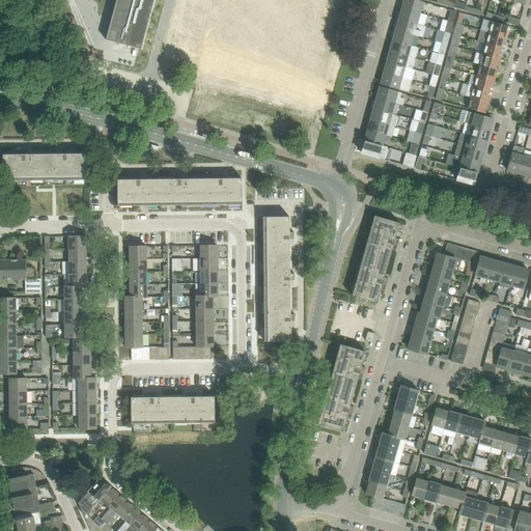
[(116,0),(106,39),(141,49),(154,0),(116,0)]
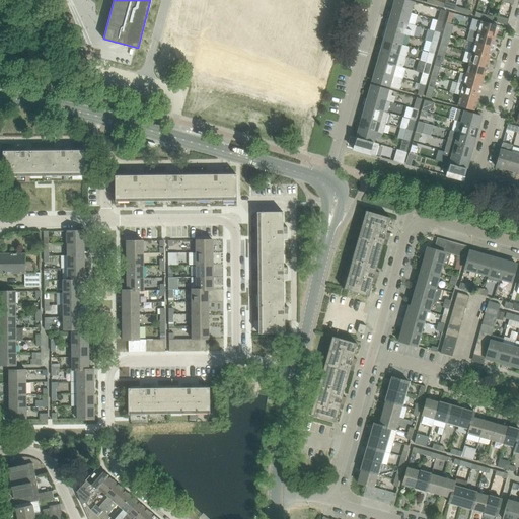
[(406,0),(394,0),(393,8),(410,12),(413,2),(406,0)]
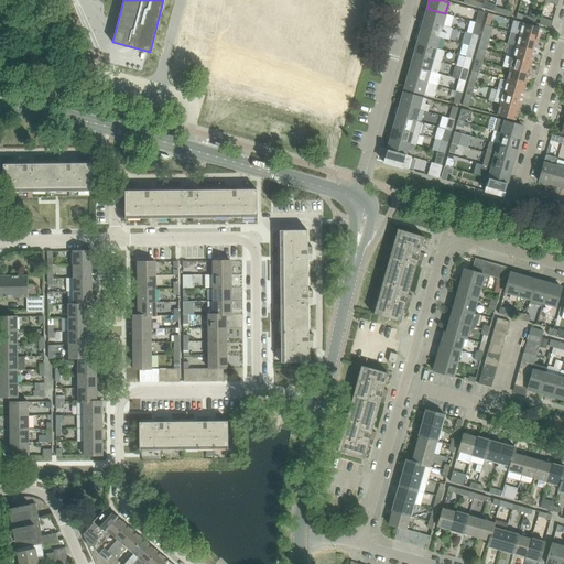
[(484,1),(483,3),(481,8),(494,11),(495,7),(495,4),(484,1)]
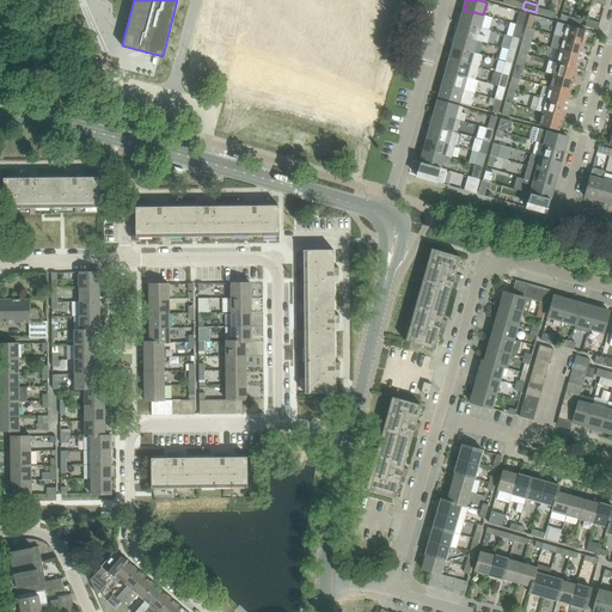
[(479,28),(483,14),(464,10),(463,13),(459,12),(457,20),(460,22),(479,28)]
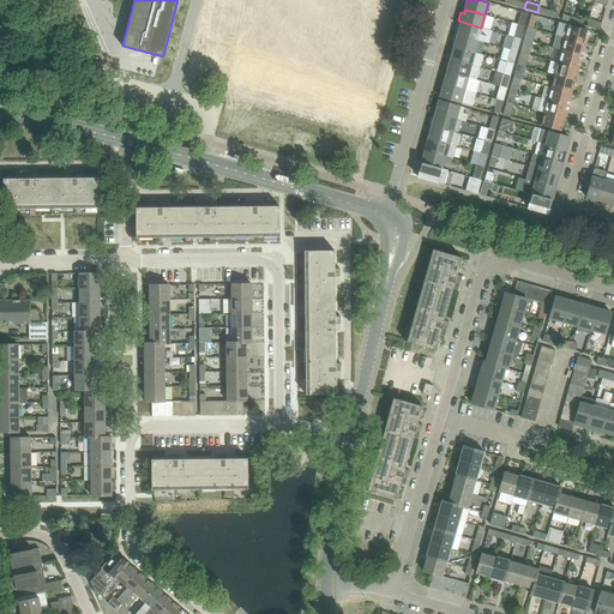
[(590,28),(600,30),(602,23),(589,19),(587,26),(590,28)]
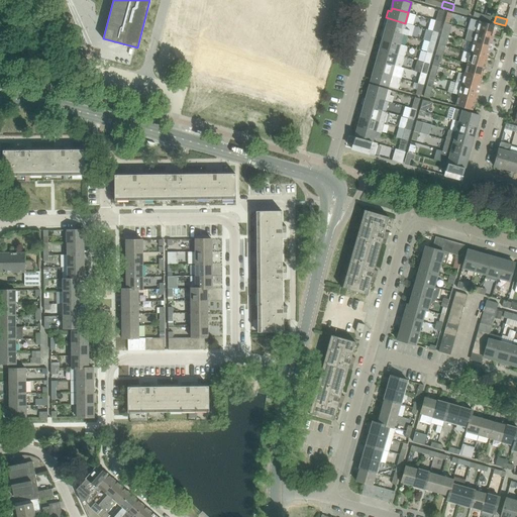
[(405,23),(389,18),(389,19),(386,18),(384,25),(387,26),(386,29),(402,33),(412,36),(415,26),(405,23)]
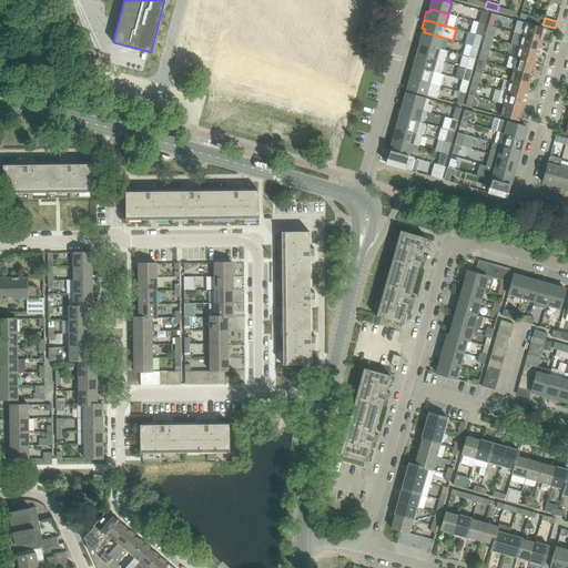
[(514,32),(524,34),(541,40),(545,28),(517,20),(517,21),(518,21),(515,32),(514,31),(514,32)]
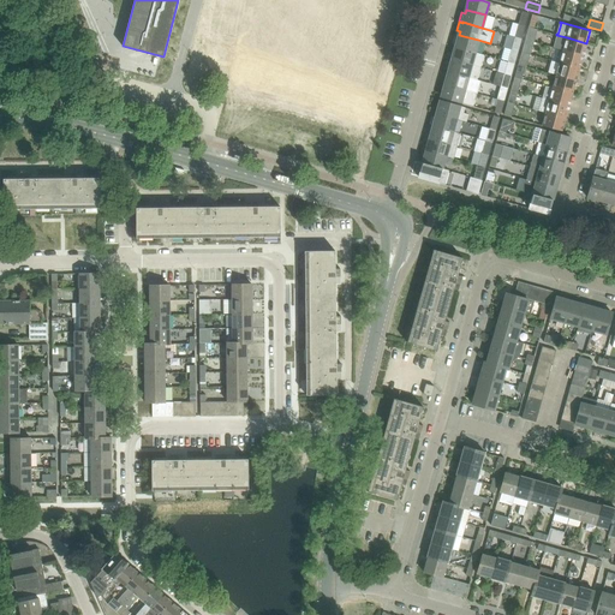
[(526,40),(535,42),(538,30),(529,28),(526,40)]
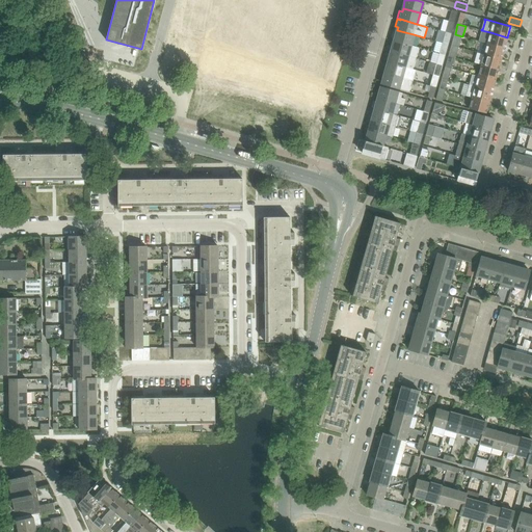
[(394,40),(394,41),(410,45),(414,34),(397,30),(396,32),(393,31),(391,38),(394,40)]
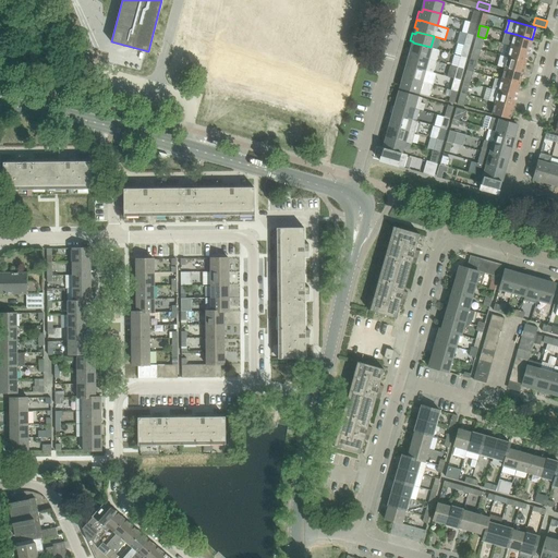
[(471,47),(474,35),(468,34),(464,45),(471,47)]
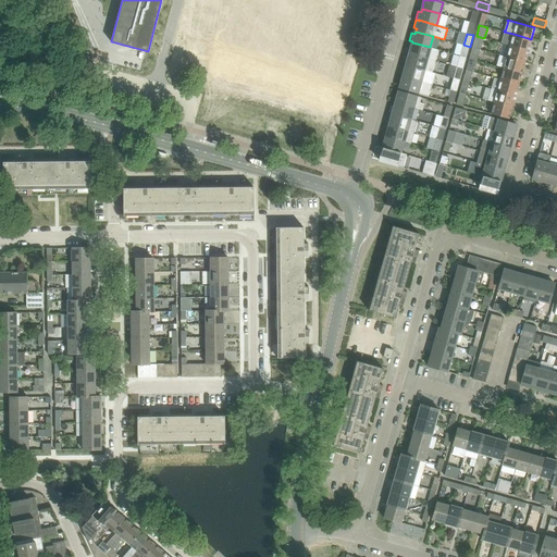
[(510,46),(528,51),(531,39),(514,34),(510,46)]
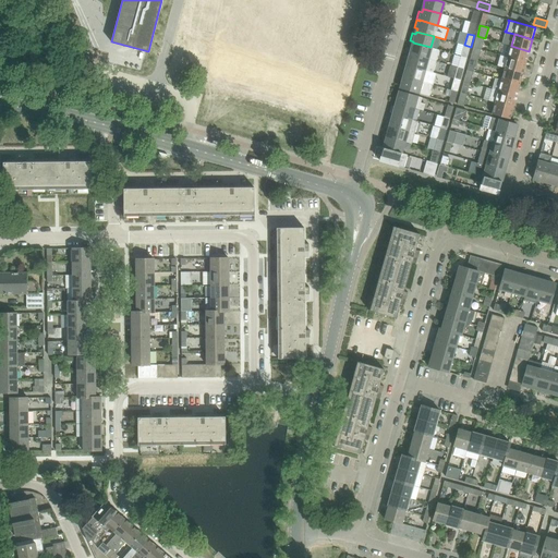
[(485,38),(477,36),(474,48),(482,50),(485,38)]
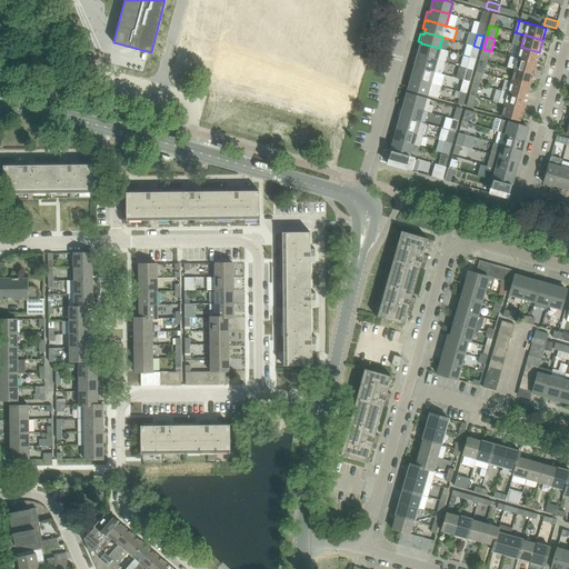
[(439,48),(421,43),(418,55),(446,62),(449,51),(439,48)]
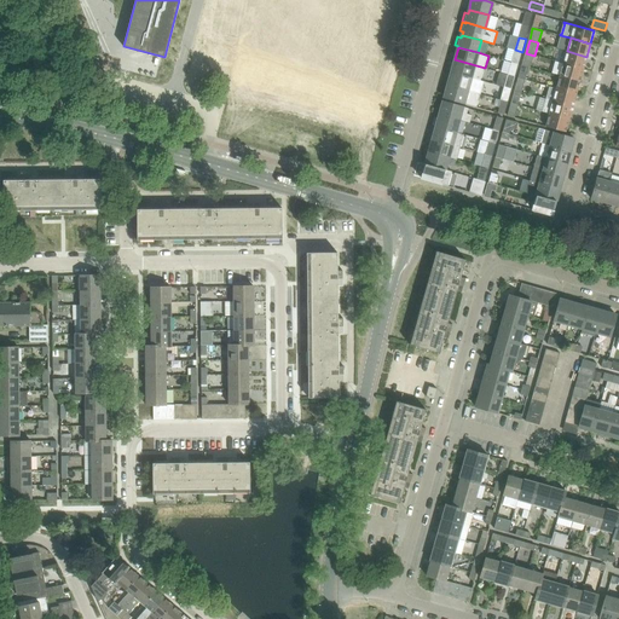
[(519,64),(522,52),(515,50),(512,62),(519,64)]
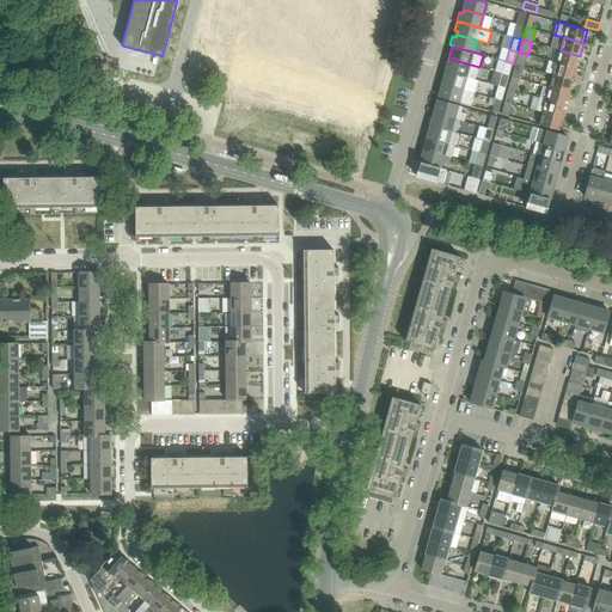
[(576,68),(580,56),(561,50),(557,62),(576,68)]
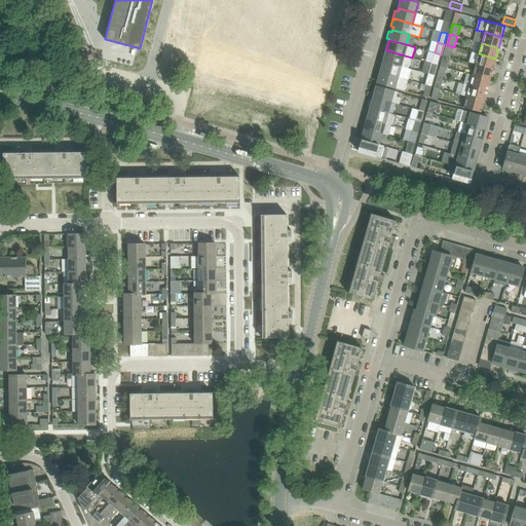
[(452,58),(454,47),(447,45),(444,55),(450,58),(452,58)]
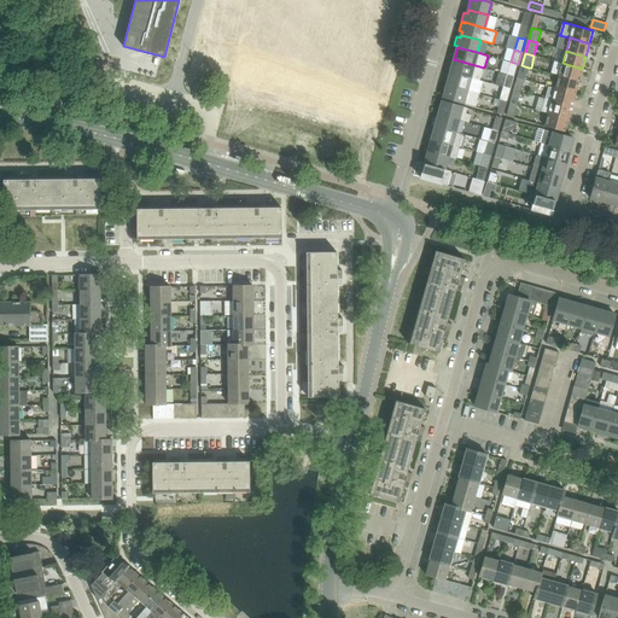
[(454,59),(450,73),(470,77),(481,81),(484,68),(454,59)]
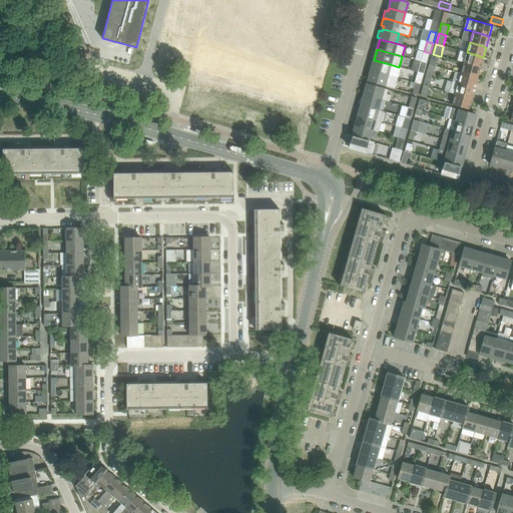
[(464,63),(481,67),(483,57),(467,52),(464,63)]
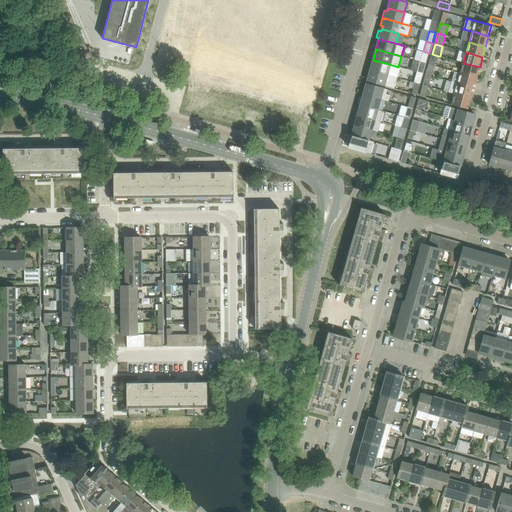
[(438,56),(432,54),(429,64),(435,66),(438,56)]
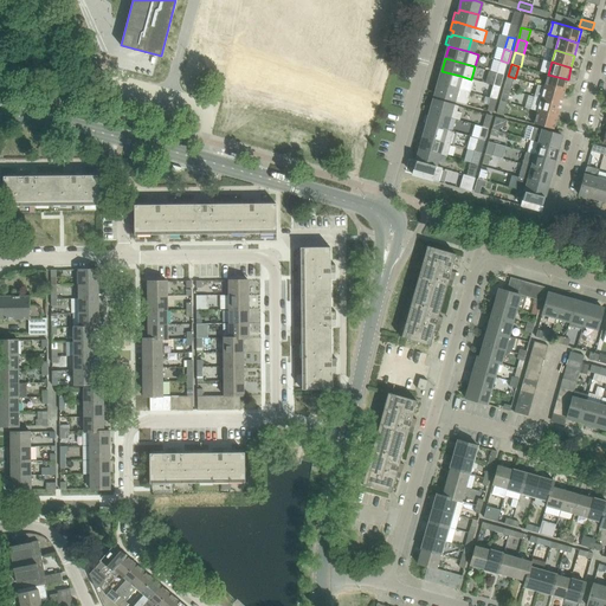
[(442,71),(438,83),(458,89),(461,76),(442,71)]
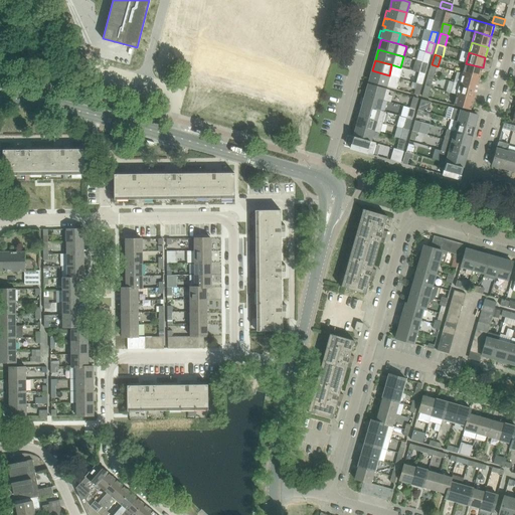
[(480,78),(483,67),(466,63),(463,73),(480,78)]
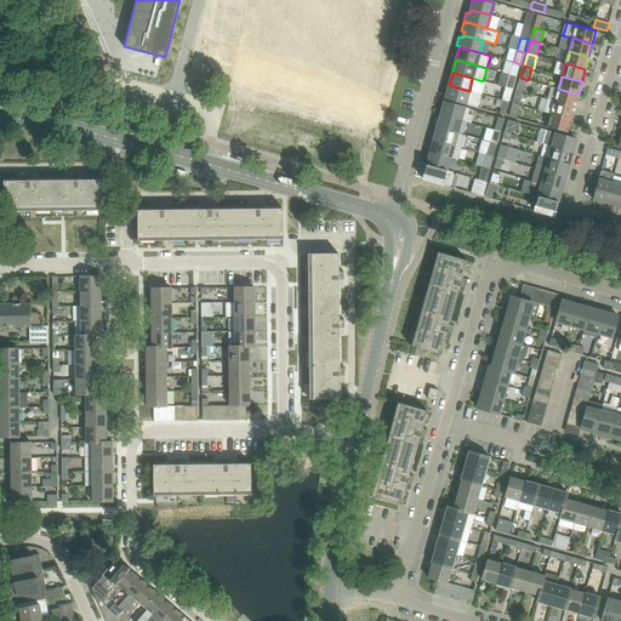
[(524,92),(528,80),(520,78),(517,91),(524,92)]
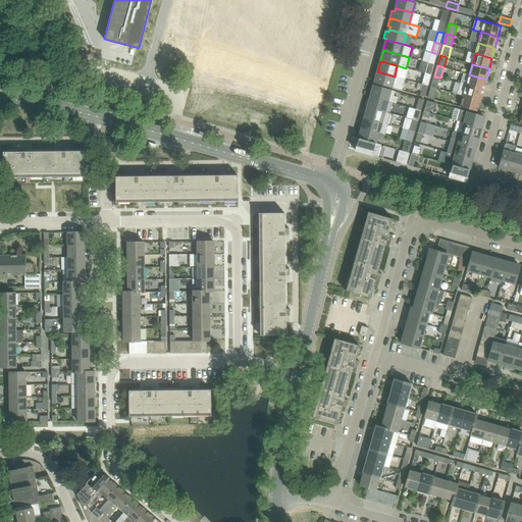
[(377,71),(374,83),(402,90),(404,86),(401,85),(402,79),(395,76),(377,71)]
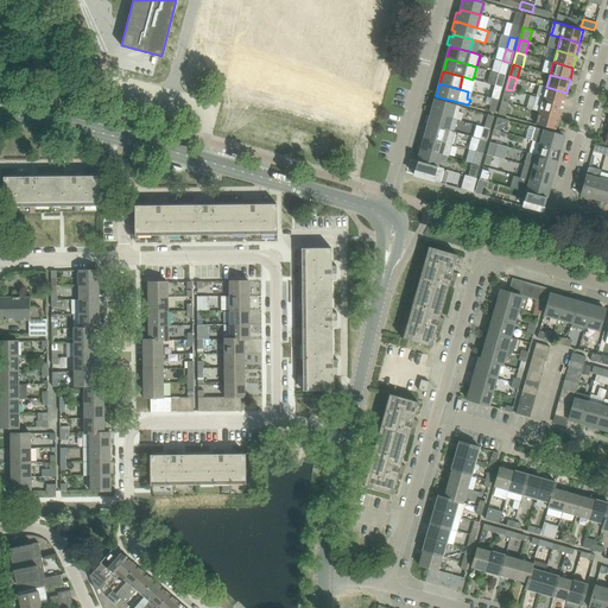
[(563,105),(567,93),(546,87),(540,86),(537,97),(563,105)]
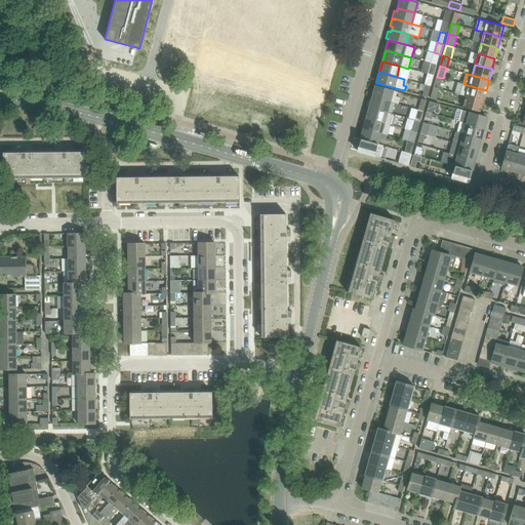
[(443,78),(437,77),(434,87),(440,89),(443,78)]
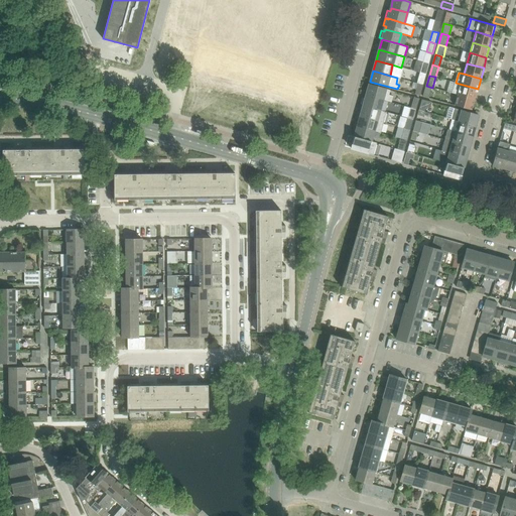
[(453,93),(458,95),(475,99),(478,89),(456,83),(453,93)]
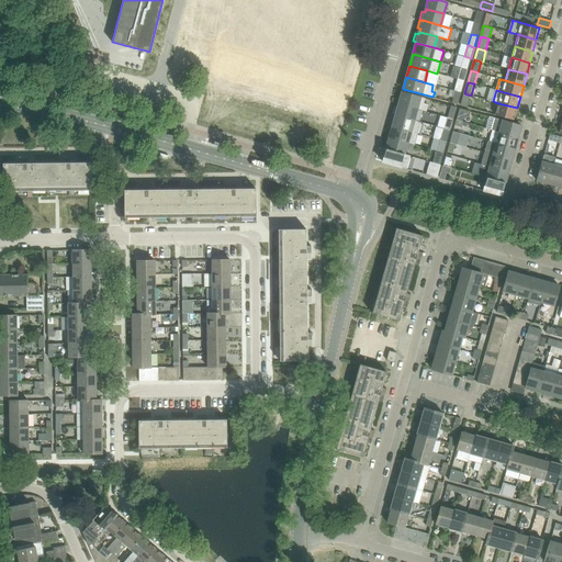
[(458,104),(461,92),(456,91),(452,102),(458,104)]
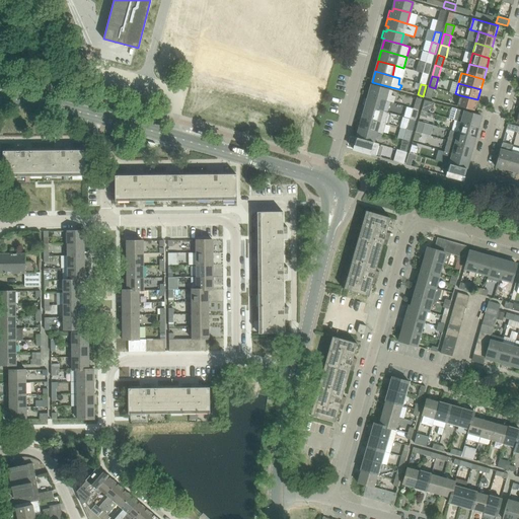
[(371,85),(368,95),(385,100),(393,102),(395,96),(391,95),(392,90),(371,85)]
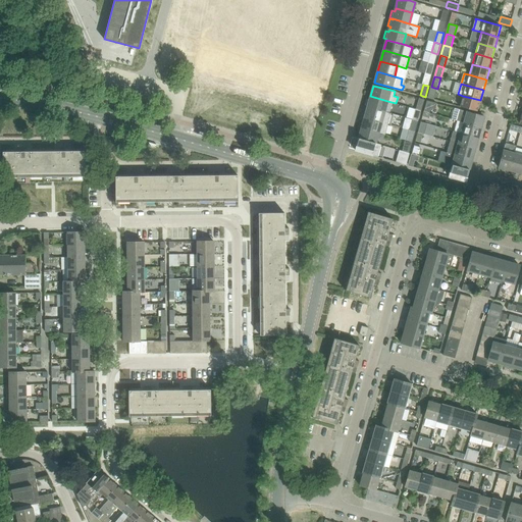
[(434,99),(437,89),(431,87),(428,98),(434,99)]
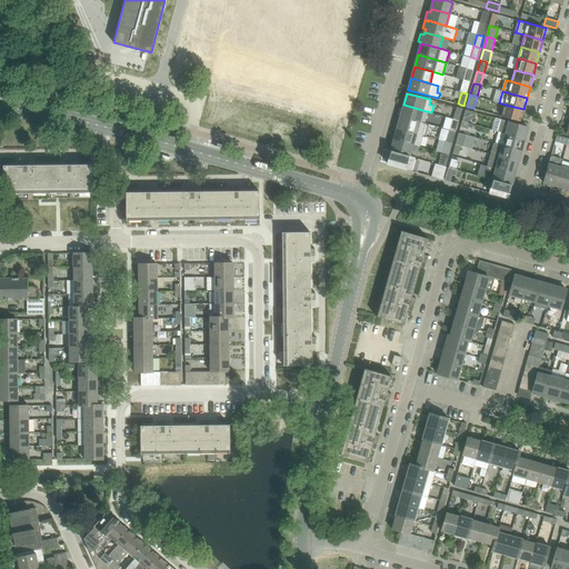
[(400,117),(419,121),(422,110),(403,105),(402,109),(399,108),(398,116),(400,117)]
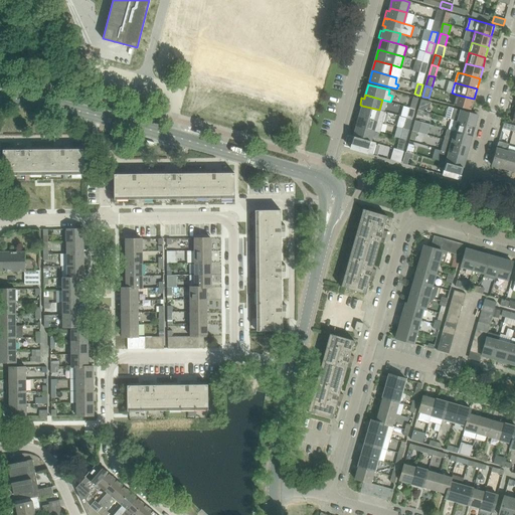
[(471,110),(474,99),(457,95),(454,105),(471,110)]
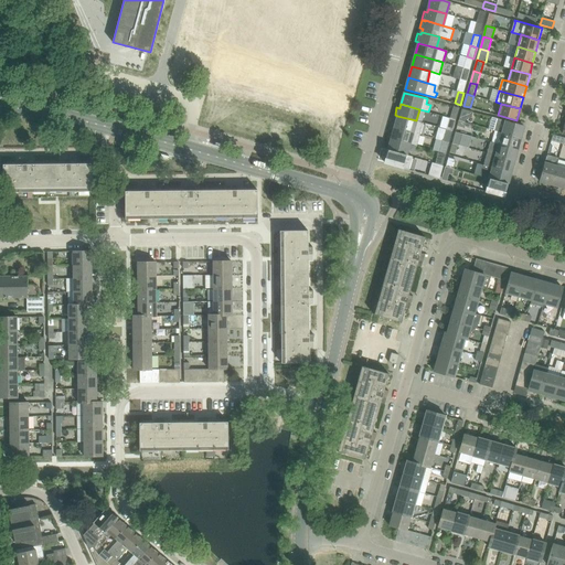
[(459,120),(466,123),(467,117),(471,118),(473,112),(462,108),(459,120)]
